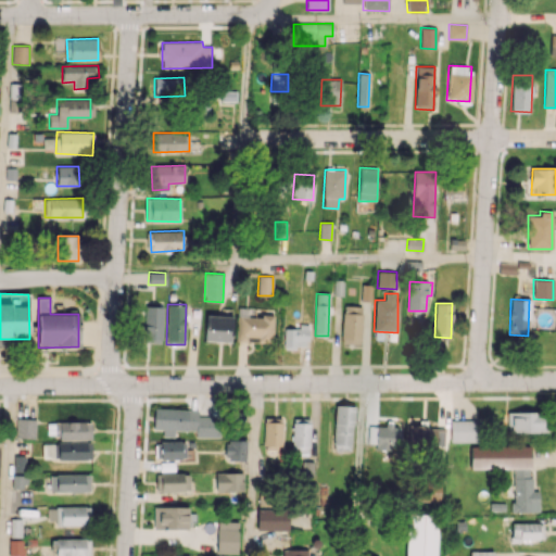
[(361,343),(362,306),(343,305),(342,343),(361,343)]
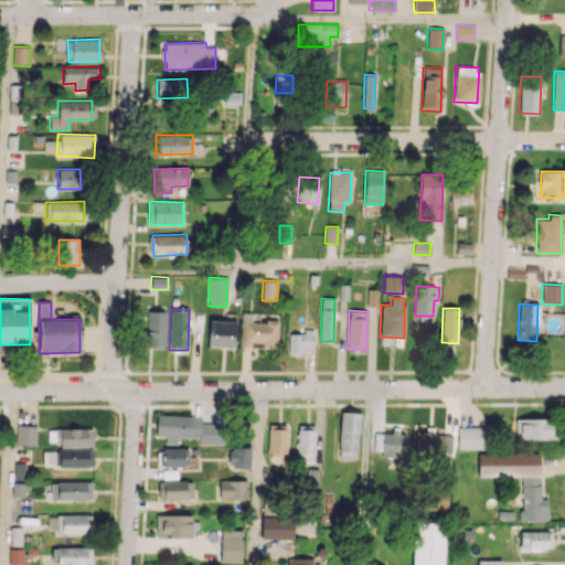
[(166,311),(147,311),(146,348),(164,348),(166,311)]
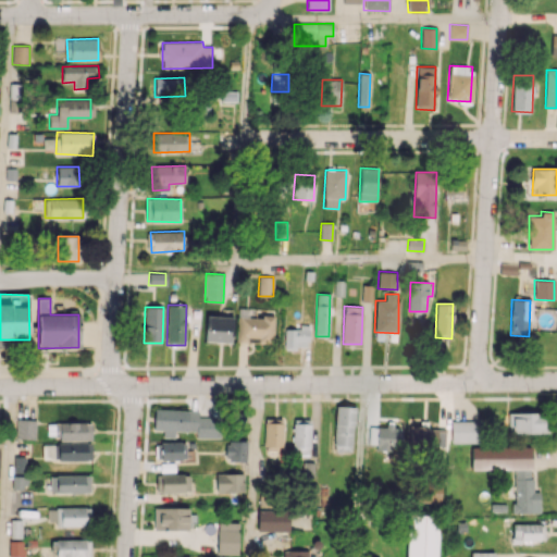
[(233,317),(206,316),(205,342),(232,342),(233,317)]
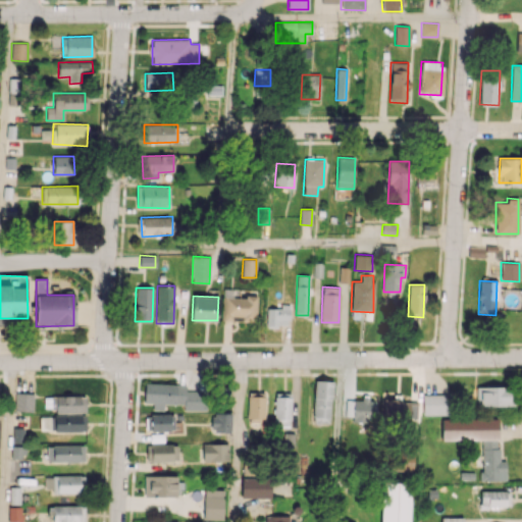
[(222,297),(222,320),(256,321),(256,297),(222,297)]
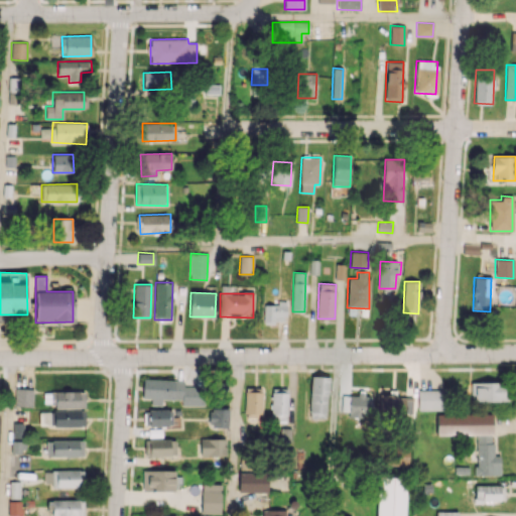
[(286,300),(278,300),(278,305),(264,304),(263,321),(285,323),(286,300)]
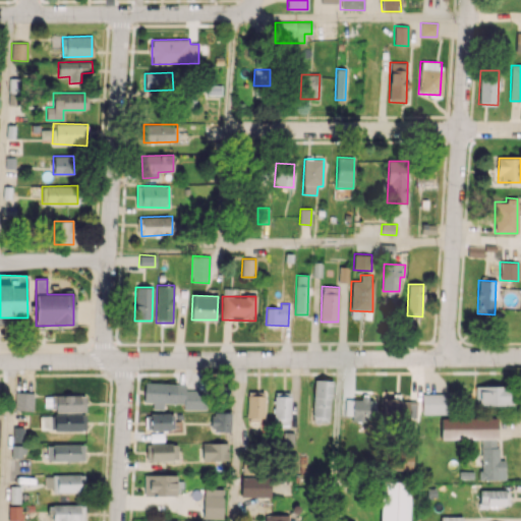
[(330,422),(331,381),(313,380),(312,421),(330,422)]
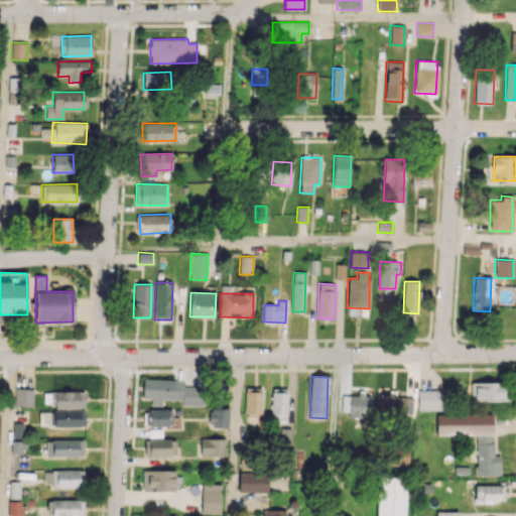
[(204,406),(204,387),(181,386),(182,380),(143,379),(142,398),(150,398),(150,405),(161,405),(161,399),(181,399),(181,405),(204,406)]
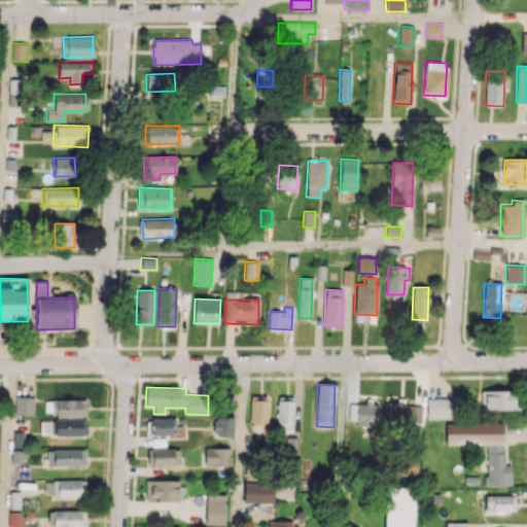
[(518,410),(517,390),(482,390),(483,410),(518,410)]
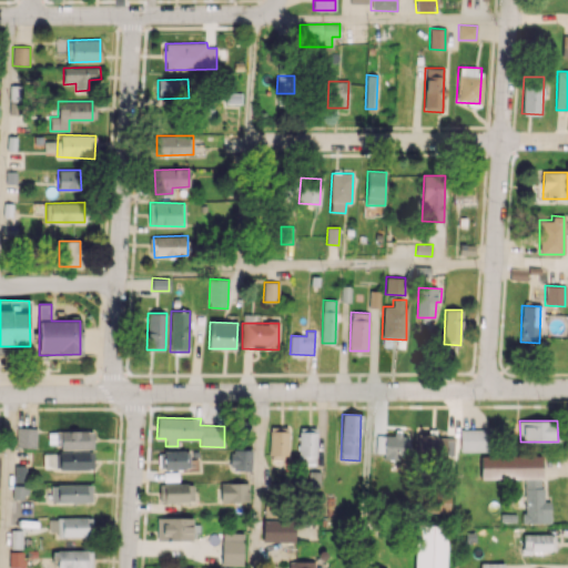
[(36,446),(37,428),(17,427),(17,446),(36,446)]
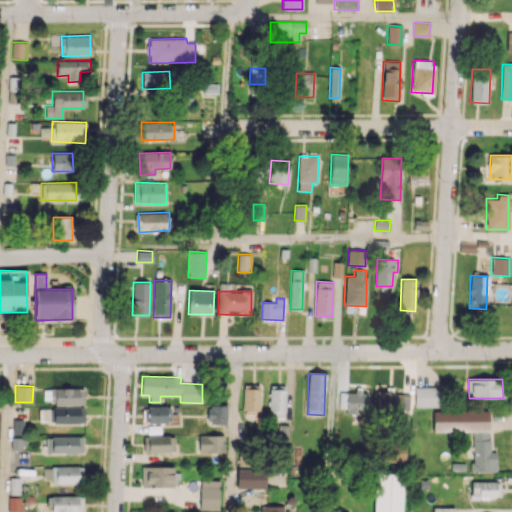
[(259,411),(260,385),(243,385),(243,411),(259,411)]
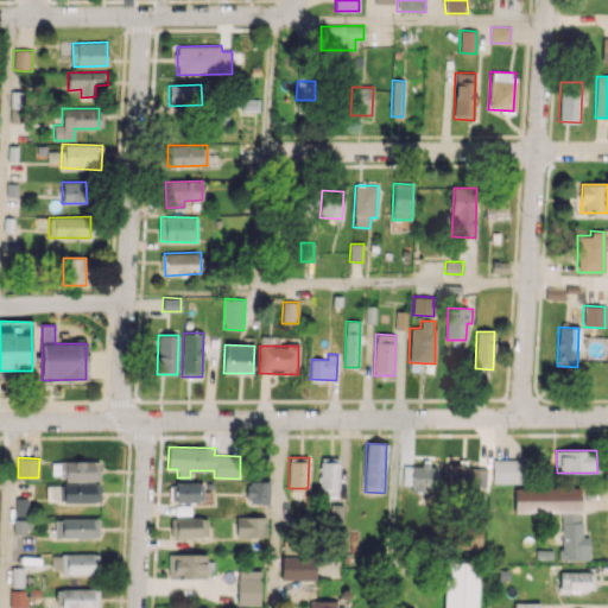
[(340,458),(321,457),(318,498),(337,499),(340,458)]
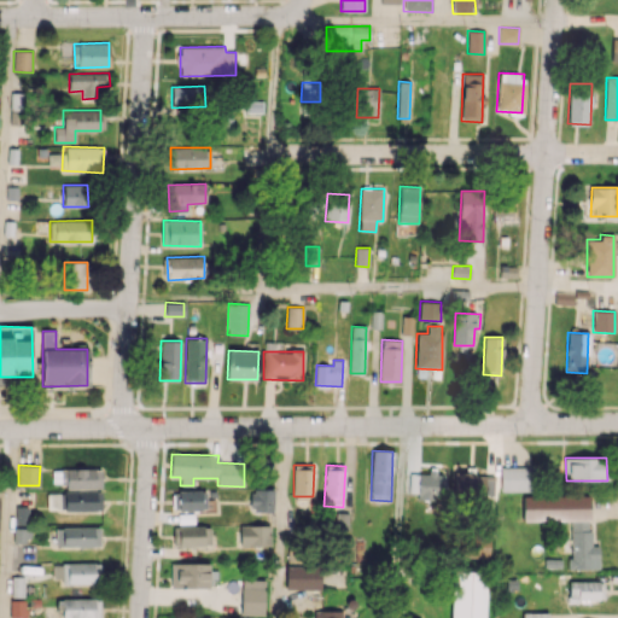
[(501,491),(530,490),(530,467),(500,467),(501,491)]
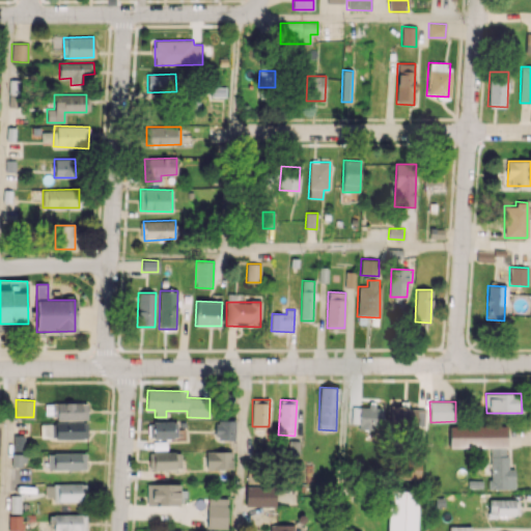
[(56,420),(86,420),(87,402),(57,402),(56,420)]
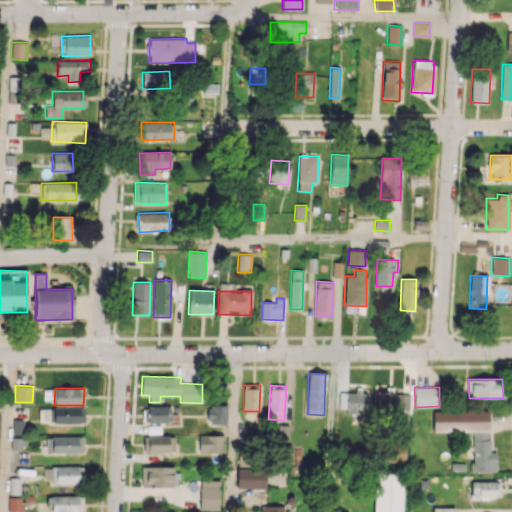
[(367,413),(368,393),(339,392),(339,412),(367,413)]
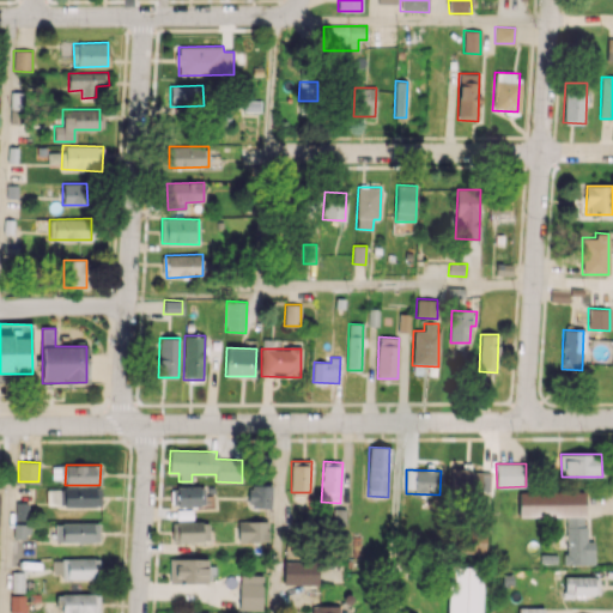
[(450,491),(490,491),(490,471),(451,469),(450,491)]
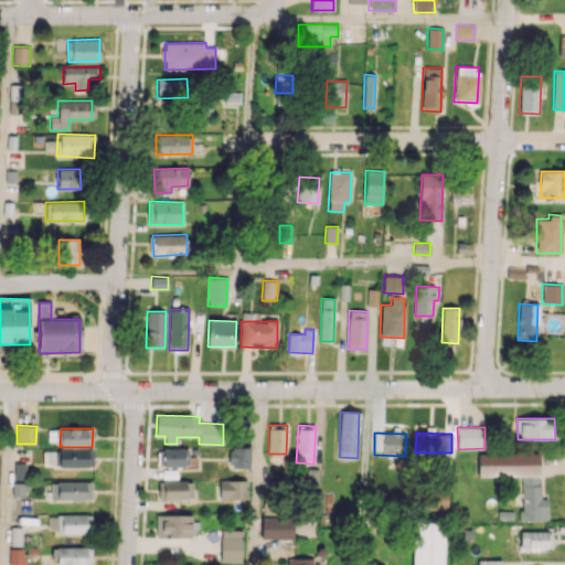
[(249,448),(230,447),(228,468),(249,468),(249,448)]
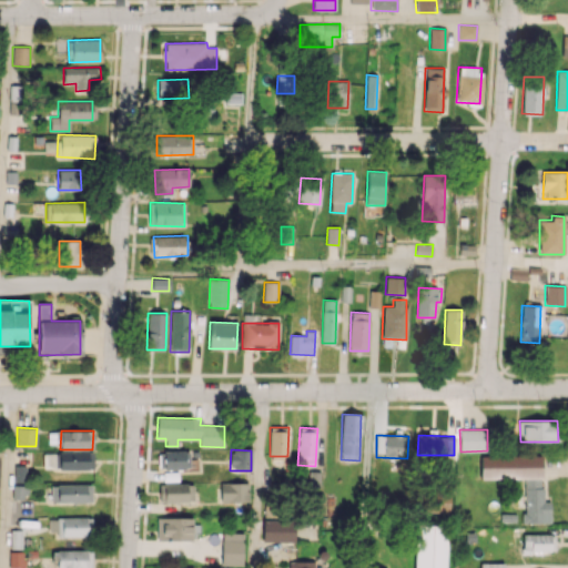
[(93,470),(93,452),(59,450),(59,469),(93,470)]
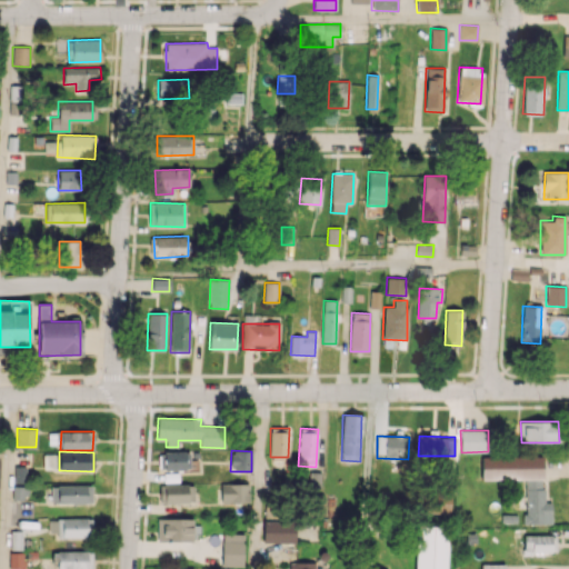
[(189,470),(190,451),(161,451),(160,469),(189,470)]
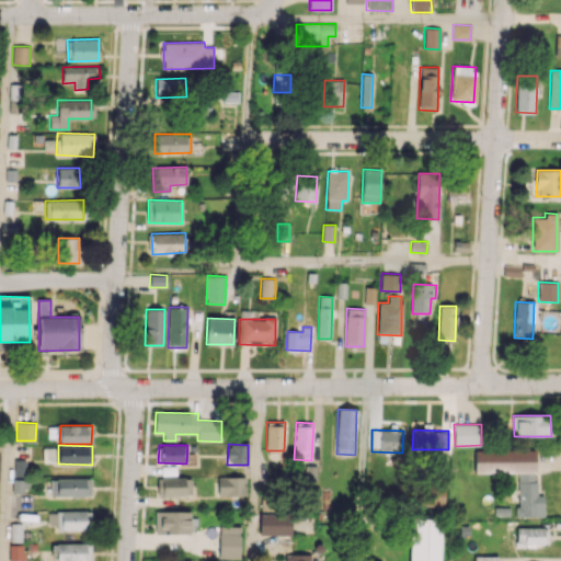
[(474,473),(517,472),(518,516),(544,516),(544,495),(535,495),(535,449),(474,450),(474,473)]
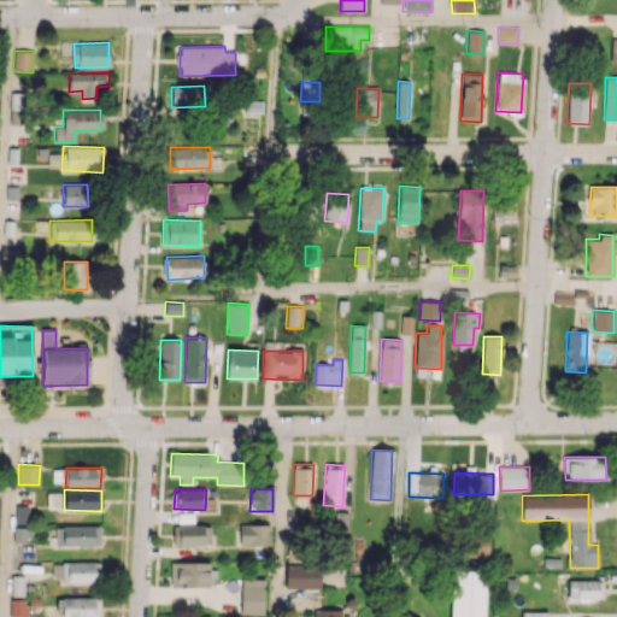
[(15,523),(28,524),(28,505),(16,505),(15,523)]
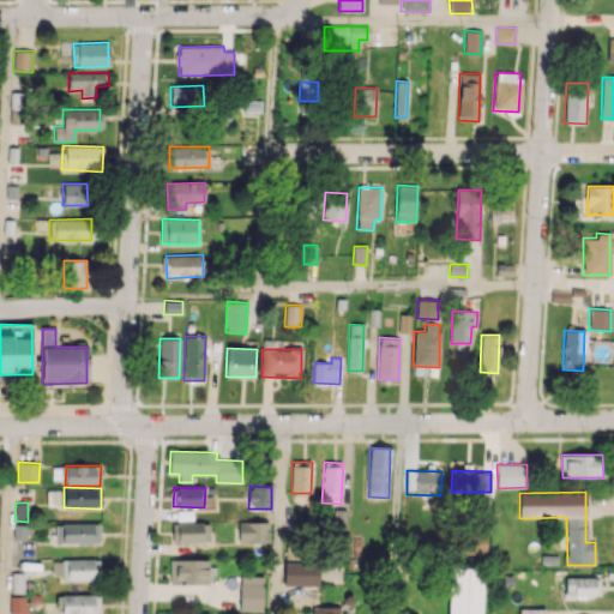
[(210,541),(209,522),(172,523),(173,542),(210,541)]
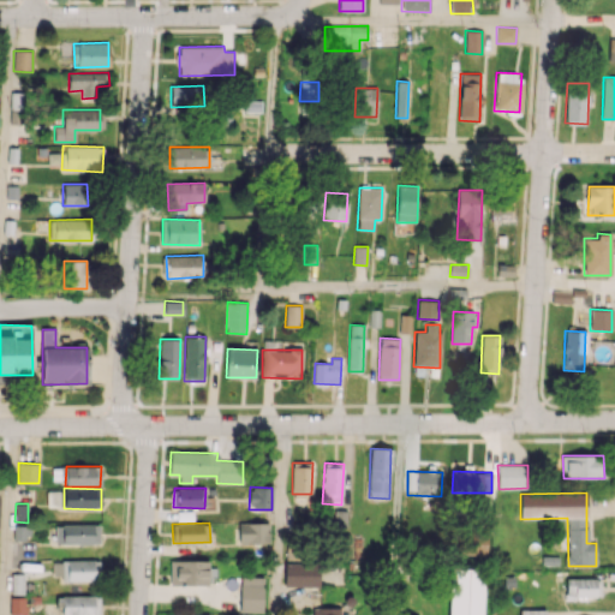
[(239,543),(269,543),(269,523),(239,523),(239,543)]
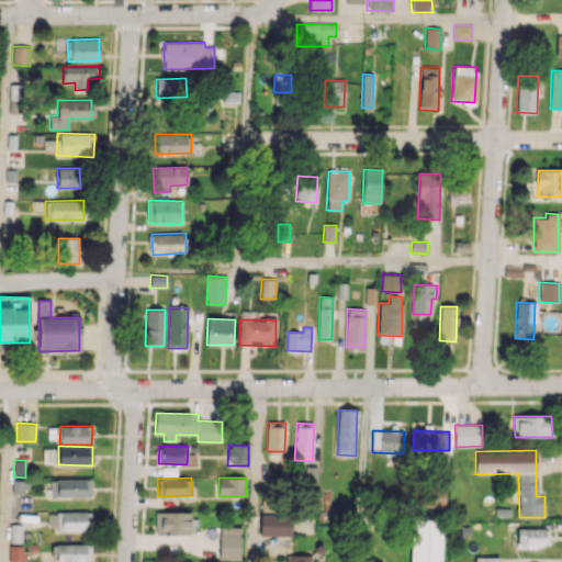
[(90,479),(51,480),(51,497),(91,497),(90,479)]
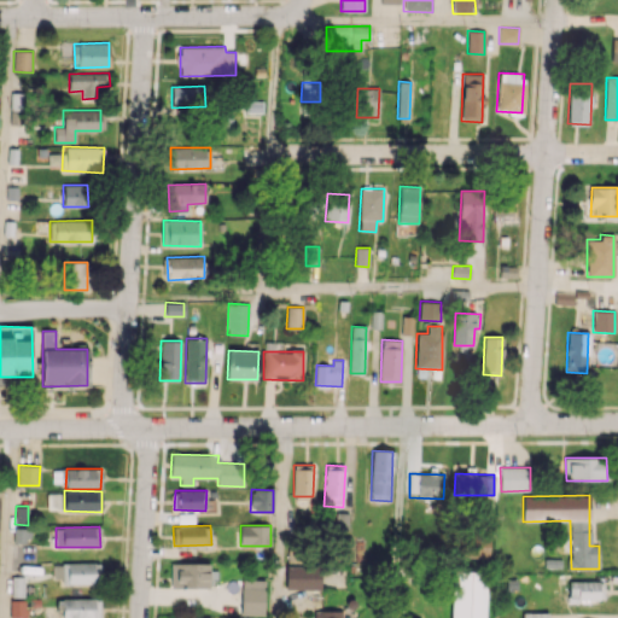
[(98,582),(98,563),(53,561),(52,581),(98,582)]
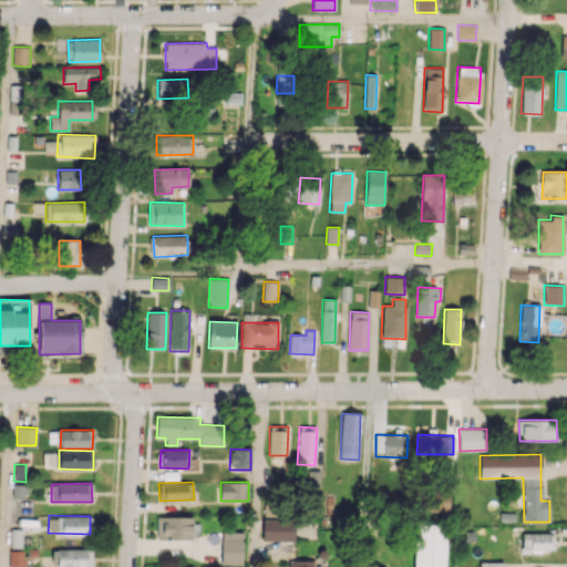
[(192,516),(156,516),(156,538),(192,539),(192,516)]
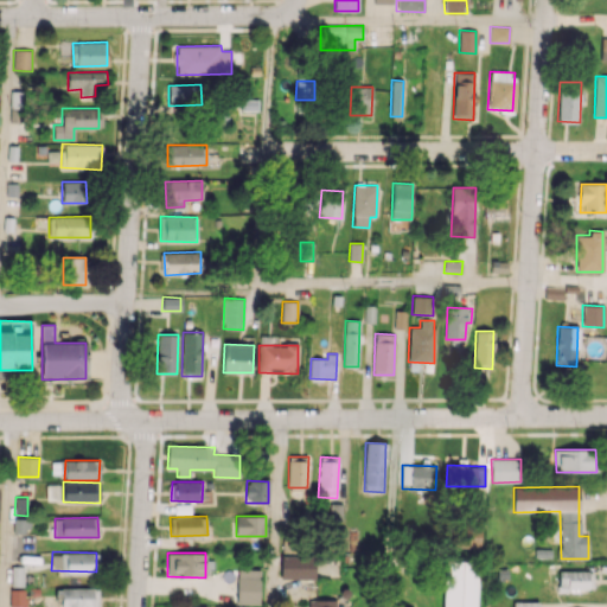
[(280,579),(314,580),(315,556),(281,555),(280,579)]
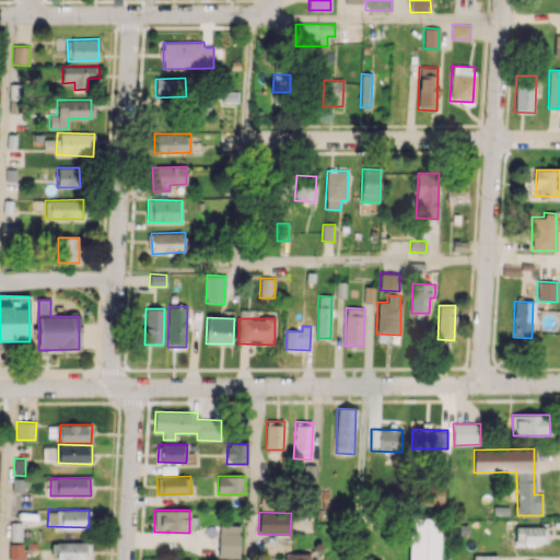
[(439,559),(440,518),(410,517),(408,559),(439,559)]
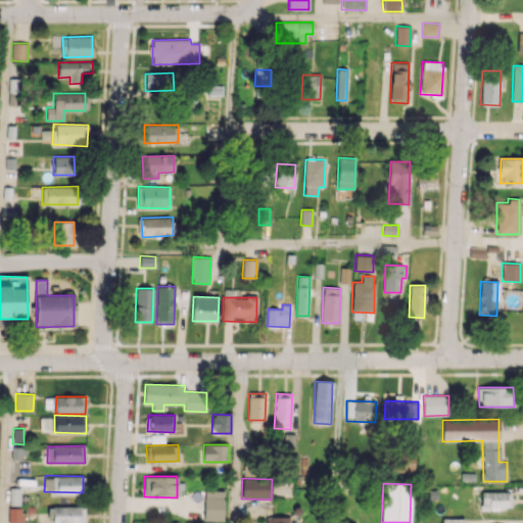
[(223,521),(224,490),(204,490),(203,520),(223,521)]
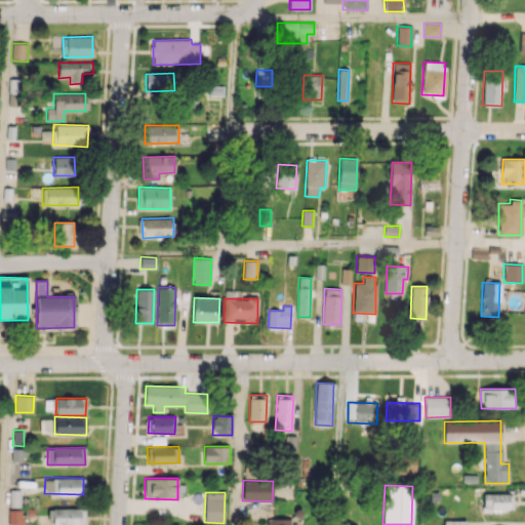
[(513,493),(483,493),(483,510),(513,511),(513,493)]
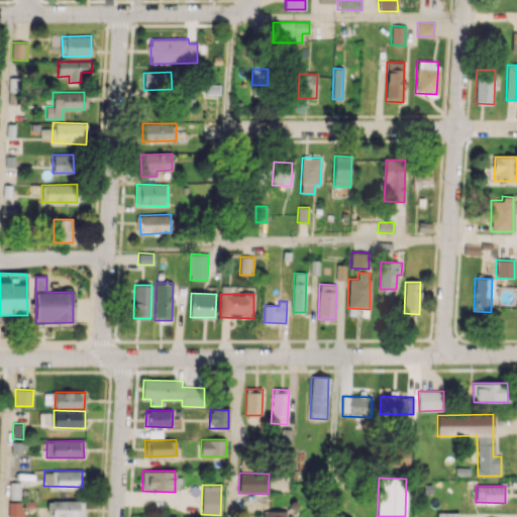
[(83,516),(84,501),(52,500),(50,516),(83,516)]
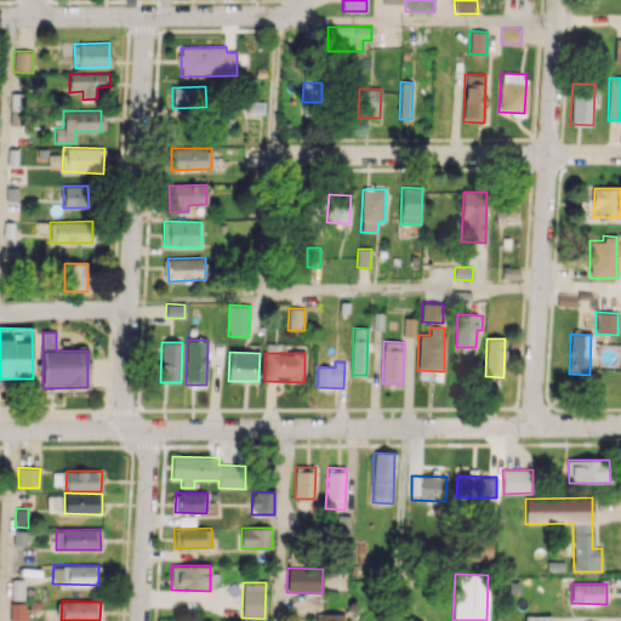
[(10,603),(10,620),(26,620),(26,603),(10,603)]
